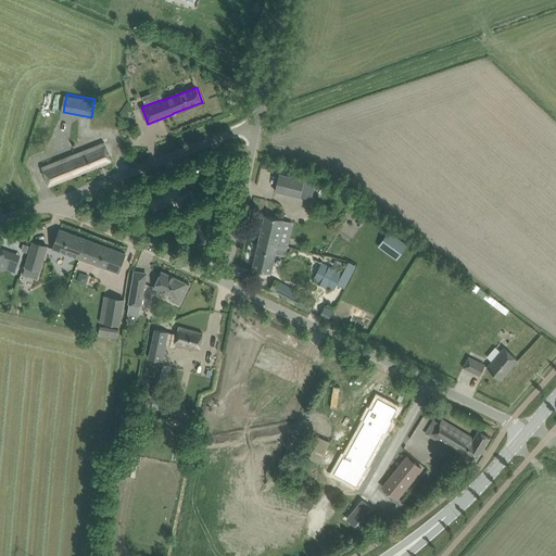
[(112,161),(104,142),(41,167),(45,176),(49,186),(112,161)]
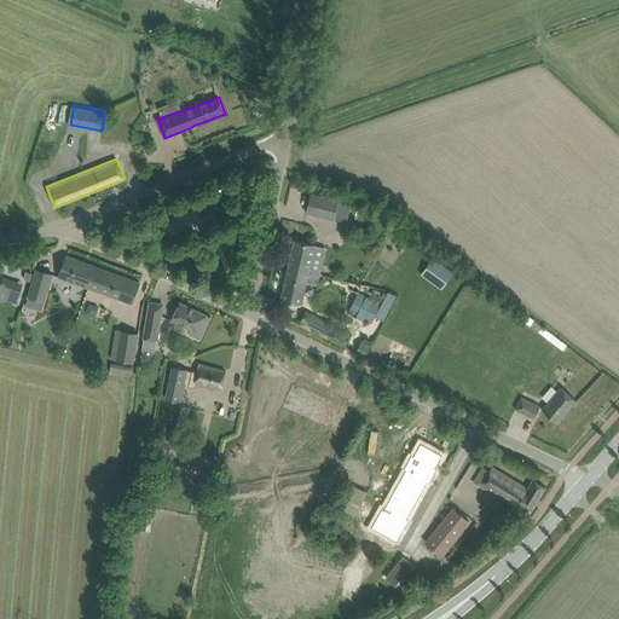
[(306,213),(335,219),(347,221),(351,203),(311,194),(306,213)]
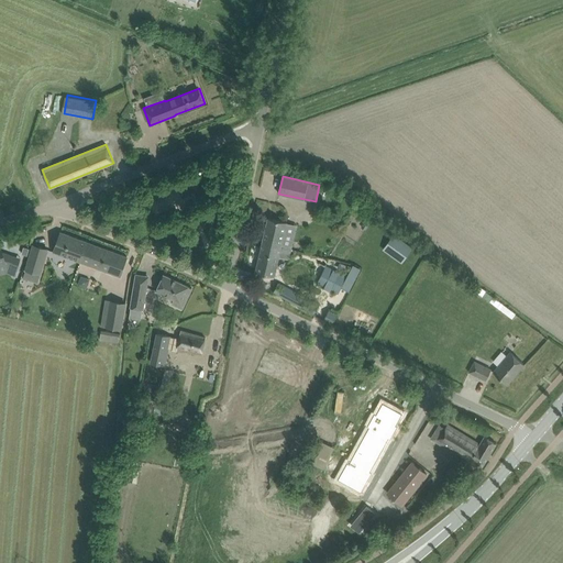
[(202,188),(200,180),(195,183),(191,185),(194,192),(202,188)]
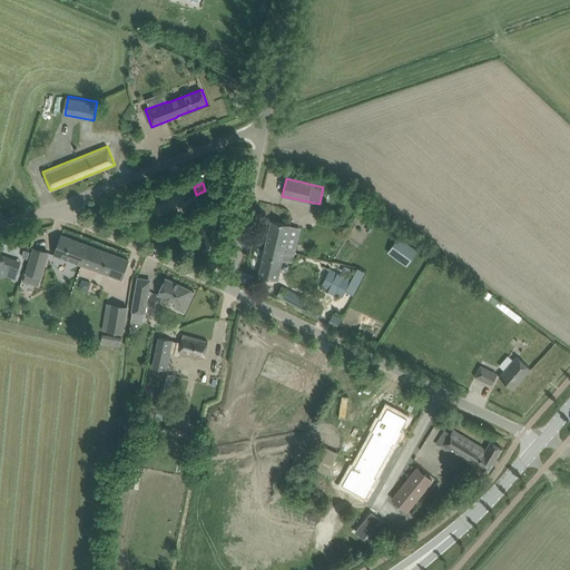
[(349,200),(360,208),(371,216),(373,212),(363,204),(352,196),(349,200)]
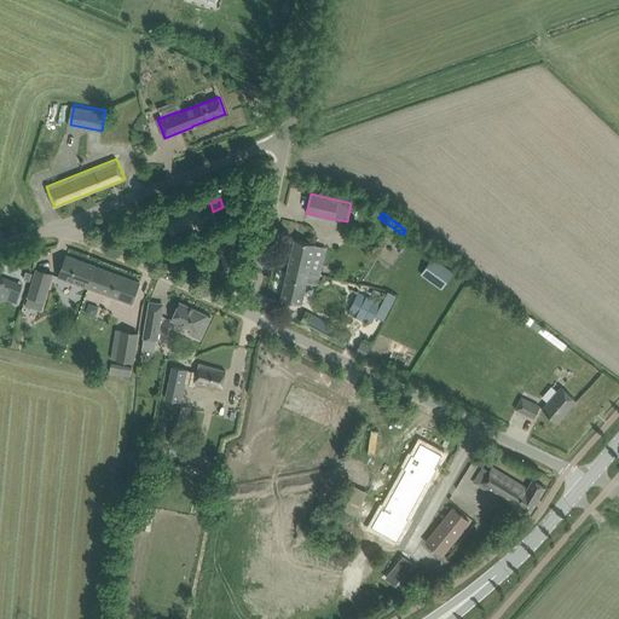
[(295,239),(289,266),(310,271),(316,244),(295,239)]
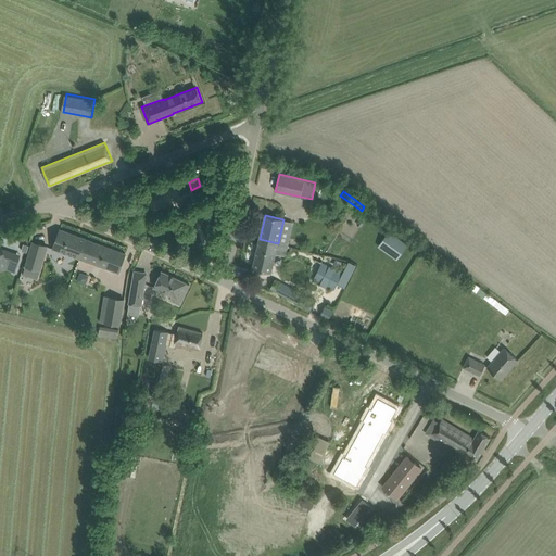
[(294,222),(283,219),(278,243),(289,247),(294,222)]
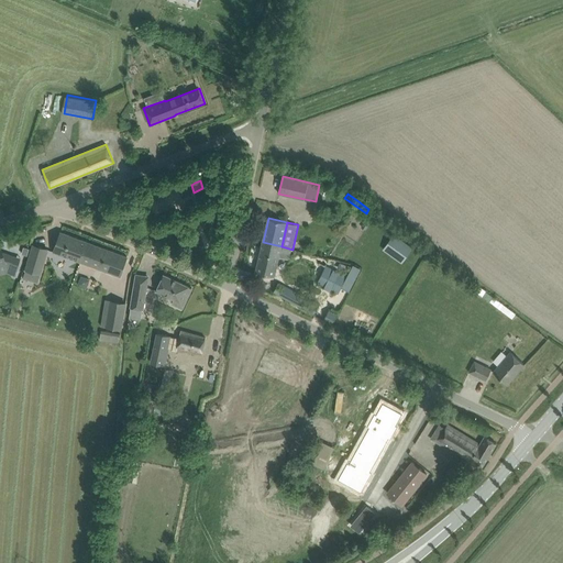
[(54,252),(81,262),(88,242),(62,232),(54,252)]
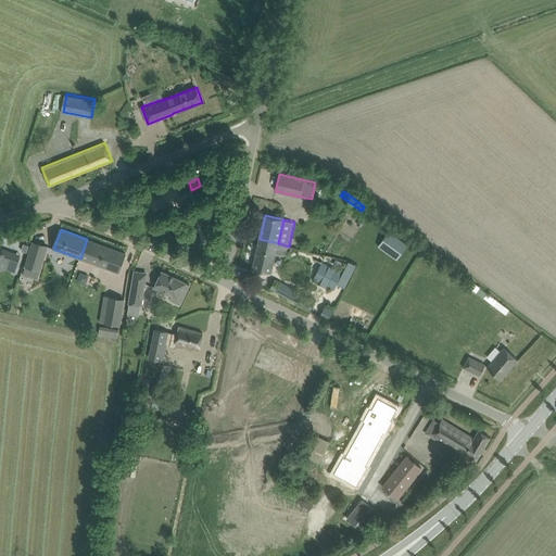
[(389,231),(378,248),(397,261),(408,245),(389,231)]
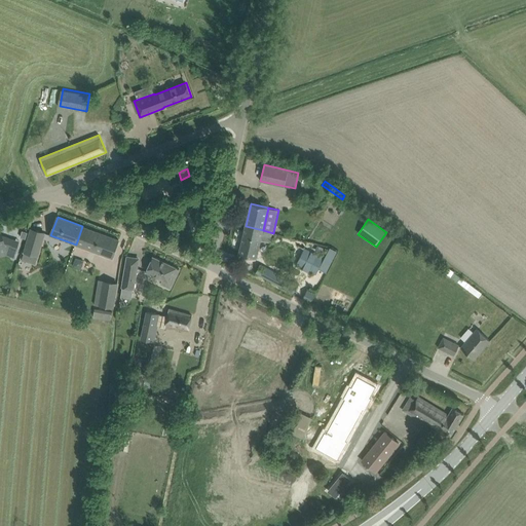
[(76,245),(112,258),(118,239),(82,226),(76,245)]
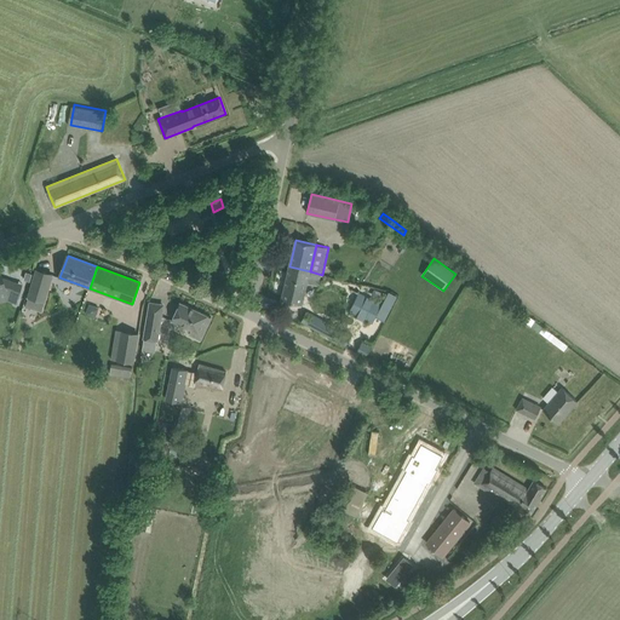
[(306,283),(310,271),(290,267),(282,299),(302,304),(305,293),(306,283)]
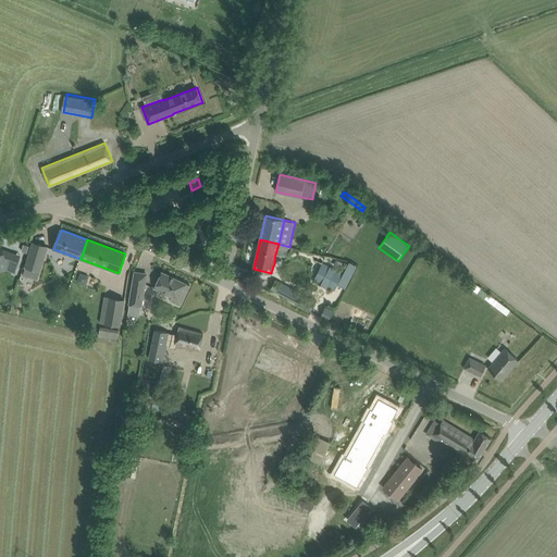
[(40,271),(48,247),(33,243),(26,267),(40,271)]
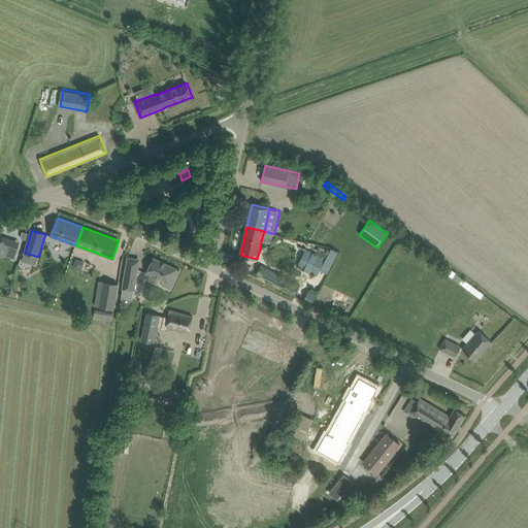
[(17,252),(5,249),(1,236),(0,232),(0,231),(0,256),(6,255),(14,258),(17,252)]
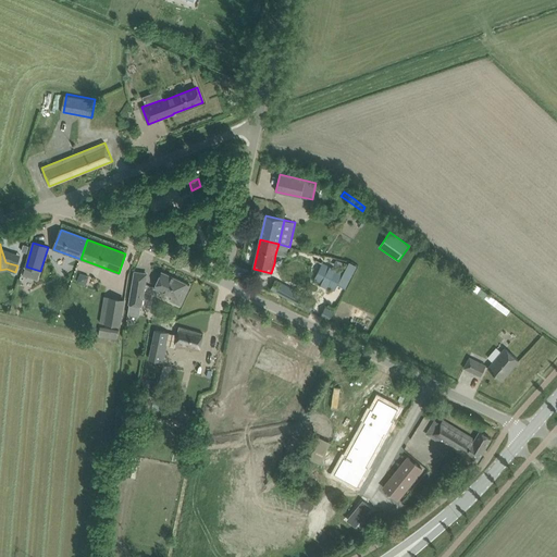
[(287,258),(289,247),(279,244),(275,255),(287,258)]
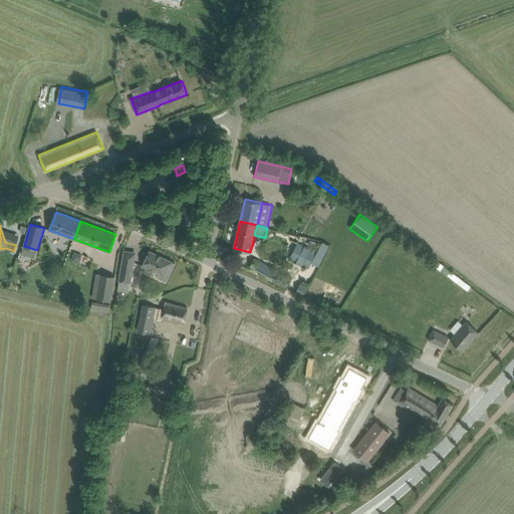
[(310,239),(307,245),(315,249),(318,243),(317,242),(310,239)]
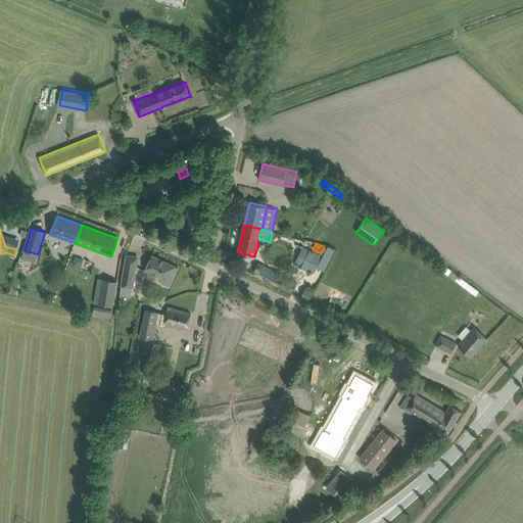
[(329,246),(318,268),(325,272),(336,250),(329,246)]
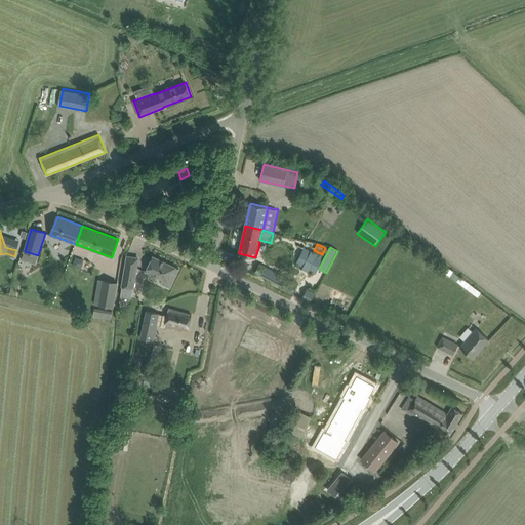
[(304,248),(295,264),(316,274),(318,269),(323,257),(318,255),(304,248)]
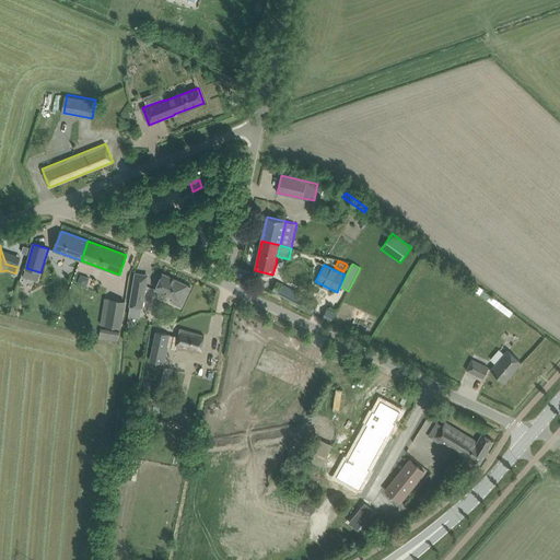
[(26,268),(23,277),(38,281),(41,272),(26,268)]
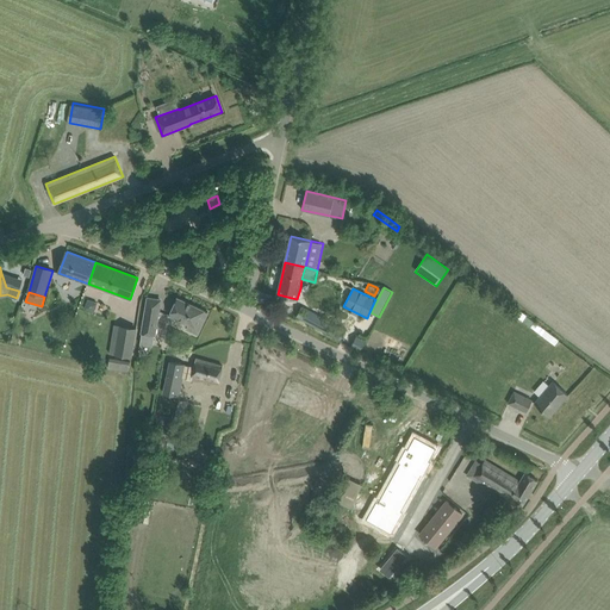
[(160,311),(161,300),(148,298),(145,309),(139,343),(153,346),(155,335),(160,311)]
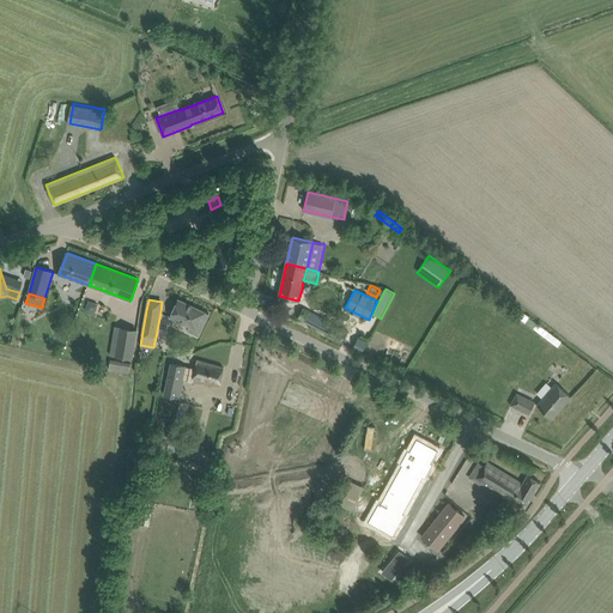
[(170,316),(189,326),(188,329),(199,335),(210,314),(178,299),(170,316)]
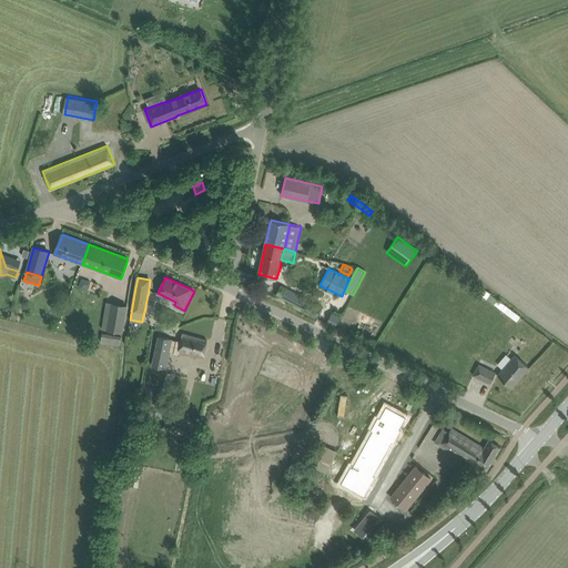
[(90,282),(81,279),(78,287),(87,291),(90,282)]
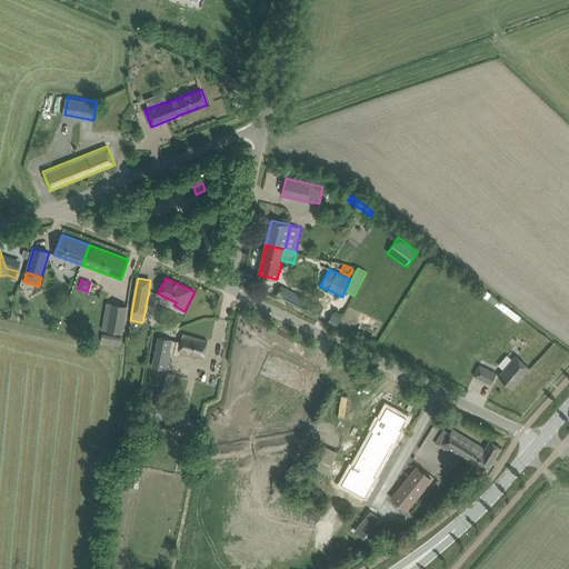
[(279,290),(277,295),(318,317),(323,307),(318,303),(317,305),(315,303),(311,302),(307,299),(303,298),(300,296),(281,286),(279,290)]
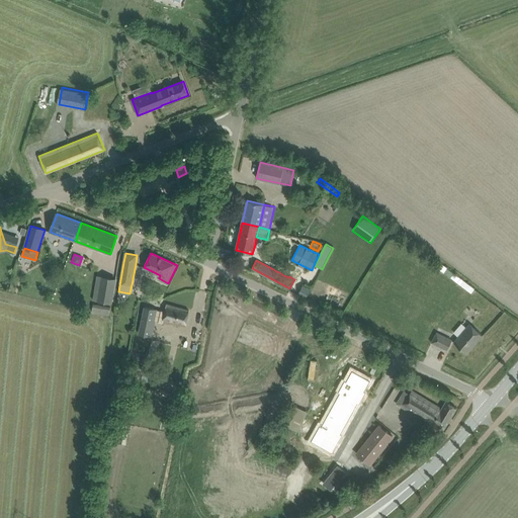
[(57,281),(53,274),(45,278),(49,286),(57,281)]
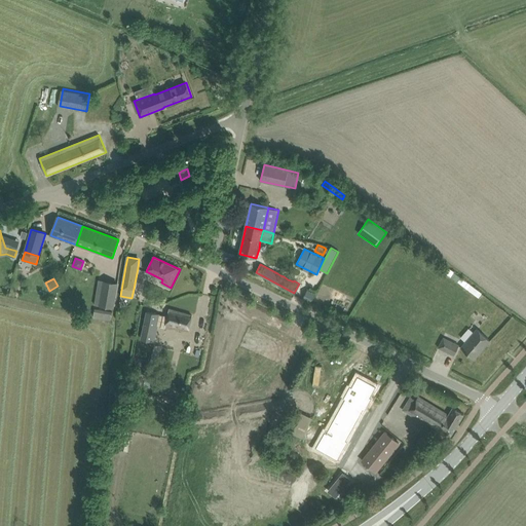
[(103,280),(100,305),(113,307),(117,284),(103,280)]
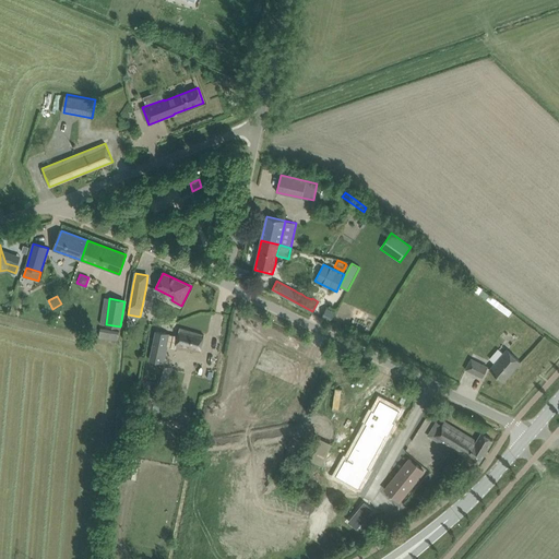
[(326,306),(321,317),(324,318),(331,321),(335,312),(336,311),(326,306)]
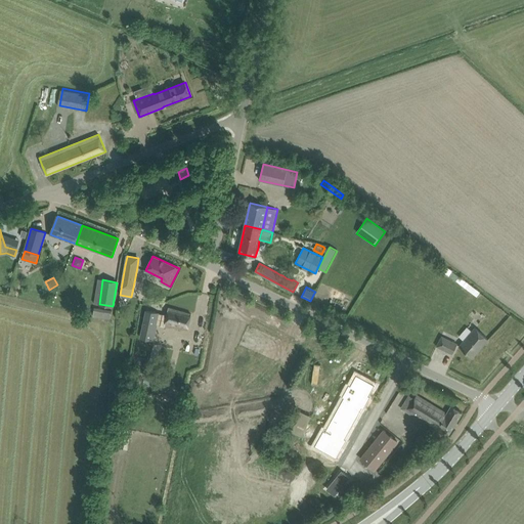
[(141,334),(140,338),(155,341),(158,324),(164,325),(164,326),(188,330),(191,314),(168,307),(167,315),(146,310),(141,334)]
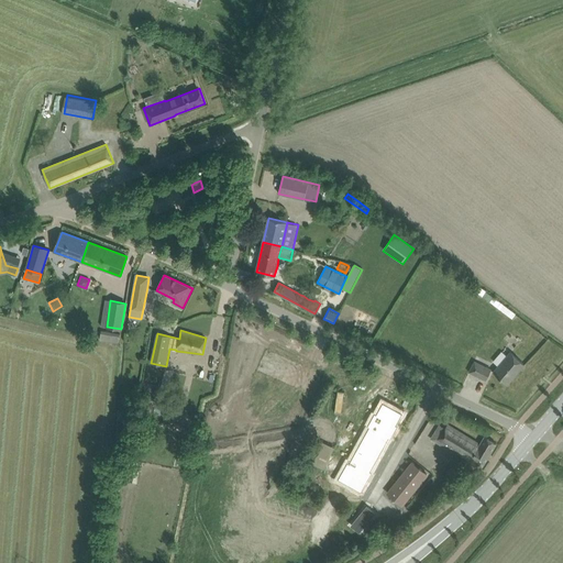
[(121,333),(101,331),(100,341),(119,343),(121,333)]
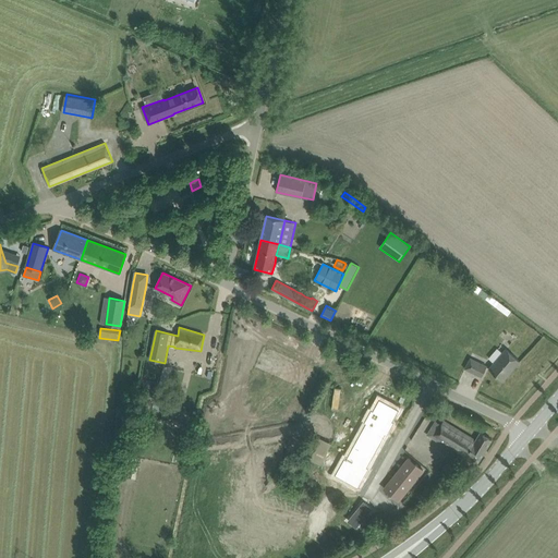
[(502,380),(520,361),(506,349),(488,368),(502,380)]
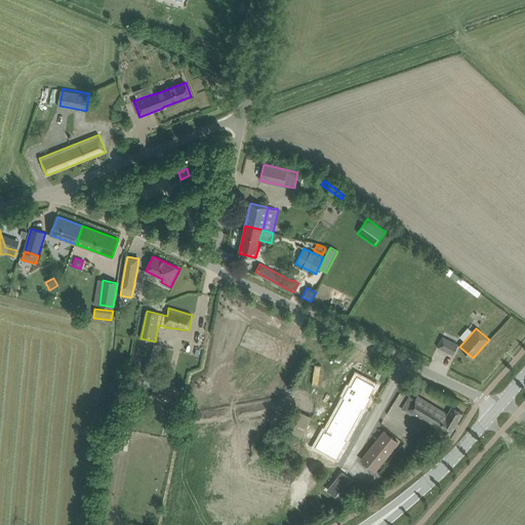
[(453,355),(458,345),(442,336),(438,347),(453,355)]
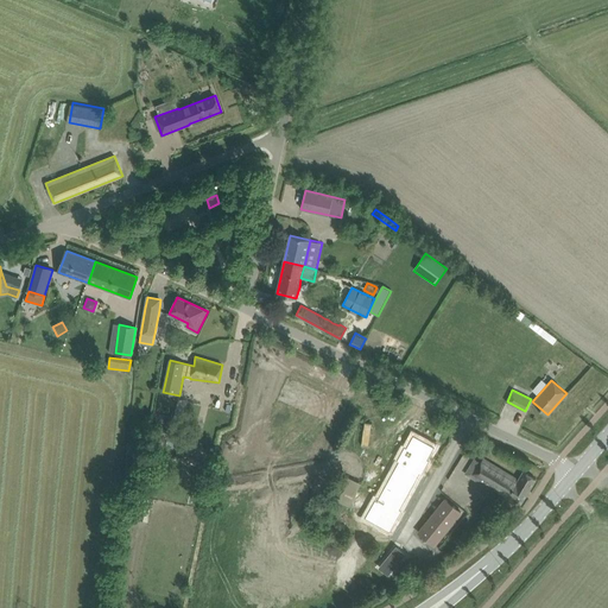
[(378,496),(366,518),(390,531),(401,510),(400,508),(419,473),(420,473),(422,474),(429,460),(428,458),(435,447),(413,435),(406,448),(405,447),(397,460),(399,461),(379,498),(378,496)]
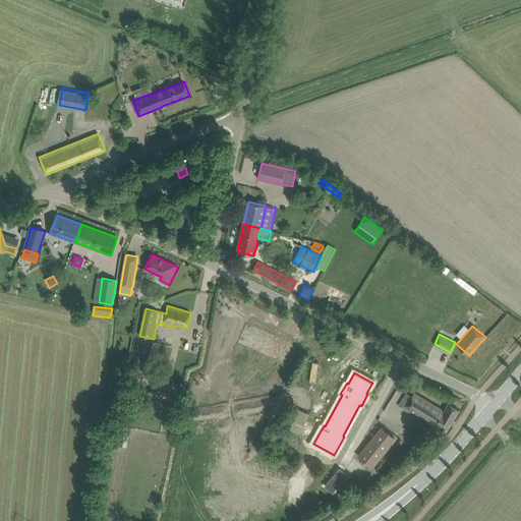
[(128,410),(133,411),(135,410),(138,395),(137,393),(132,392),(128,410)]
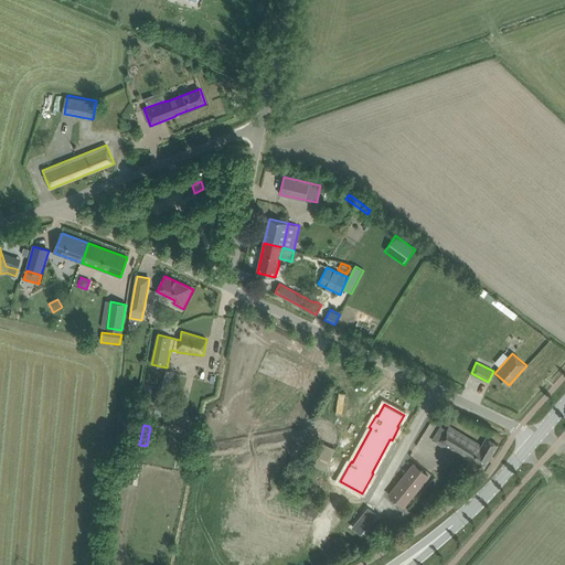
[(482,446),(449,426),(447,429),(441,426),(434,440),(482,470),(498,445),(487,438),(482,446)]
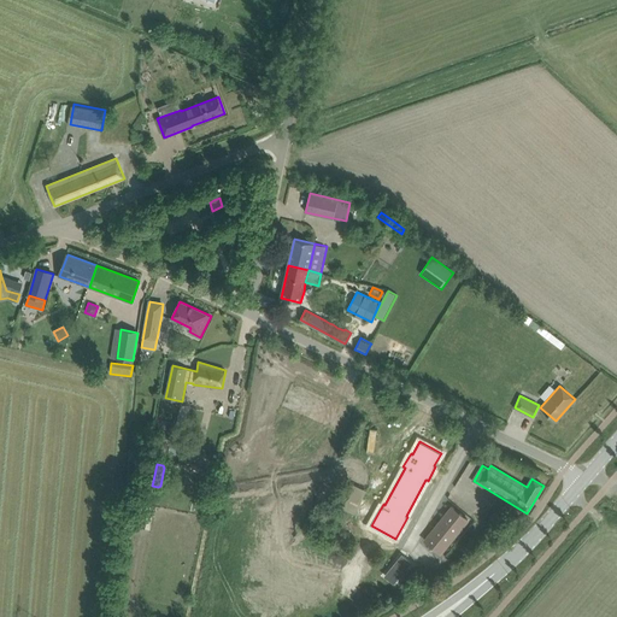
[(333,504),(357,515),(368,492),(344,480),(333,504)]
